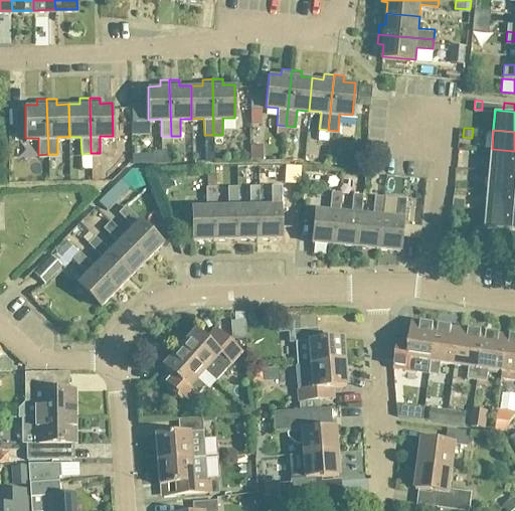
[(171,136),(161,136),(162,156),(171,156),(171,136)]
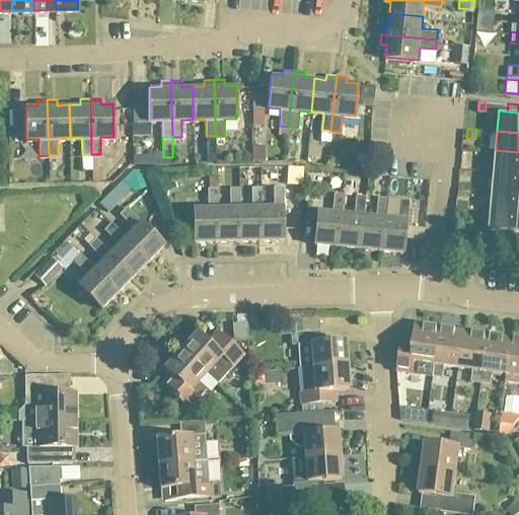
[(518,152),(496,150),(494,169),(518,171),(518,152)]
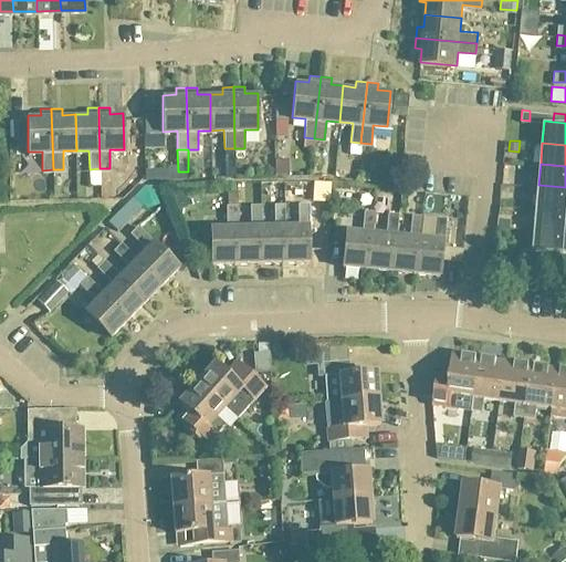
[(98,169),(100,196),(112,195),(112,169),(98,169)]
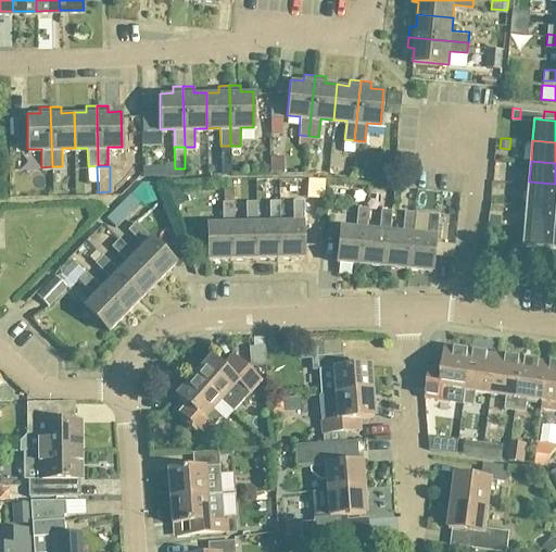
[(304,196),(324,197),(326,176),(305,176),(304,196)]
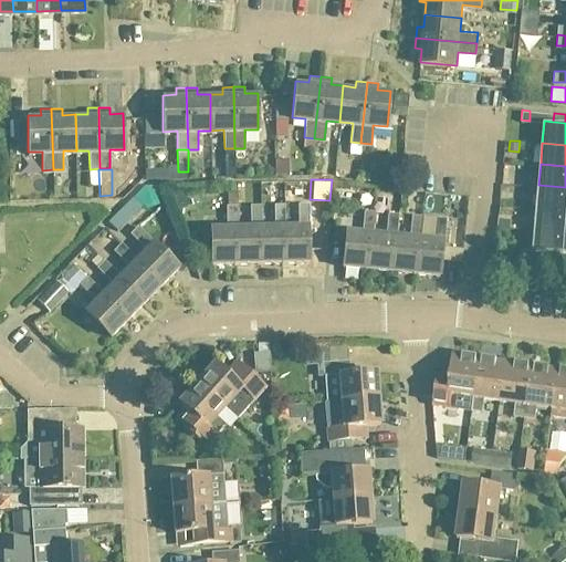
[(565,187),(538,185),(536,207),(565,208),(565,187)]
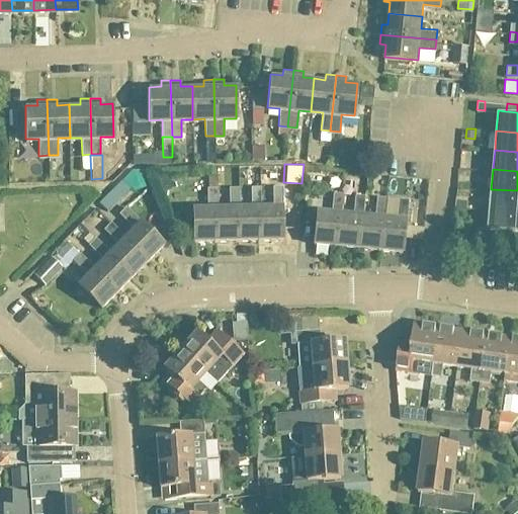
[(207,205),(193,206),(193,240),(216,239),(216,205),(218,205),(217,185),(217,171),(207,171),(207,186),(207,205)]
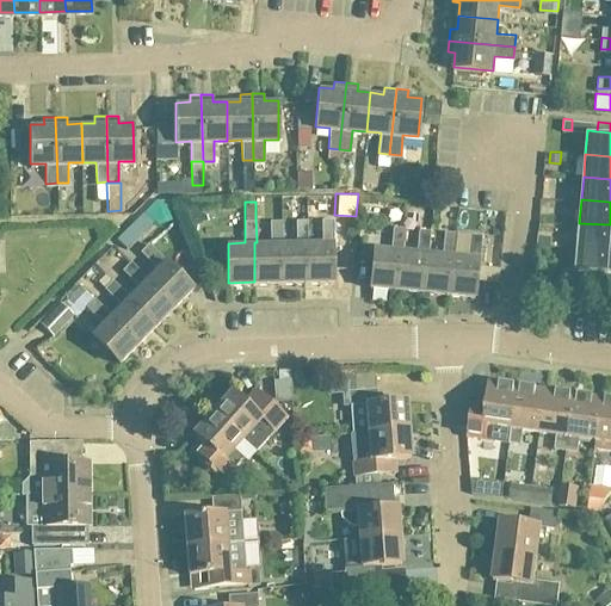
[(296,241),(282,242),(279,242),(281,282),(307,280),(306,241),(308,241),(307,217),(296,218),(296,241)]
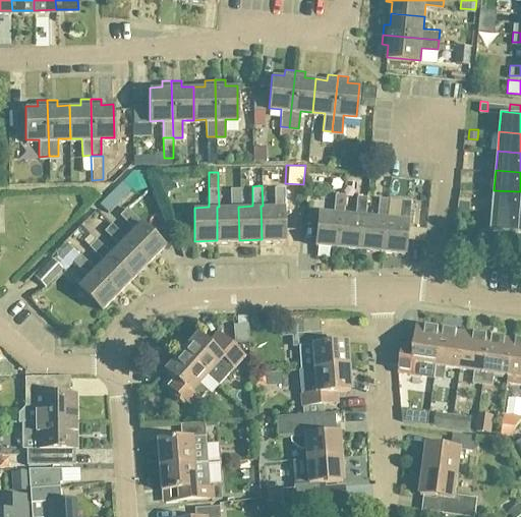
[(275,206),(263,206),(261,206),(262,239),(284,239),(283,206),(284,206),(284,185),(274,185),(275,206)]
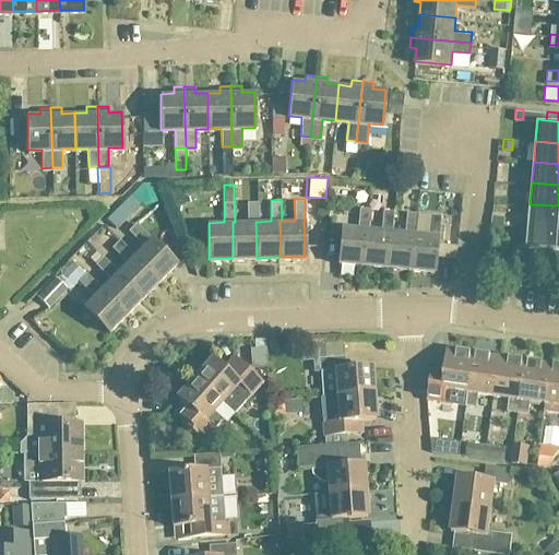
[(248,222),(235,222),(233,222),(233,258),(257,258),(256,222),(258,222),(258,200),(247,200),(248,222)]
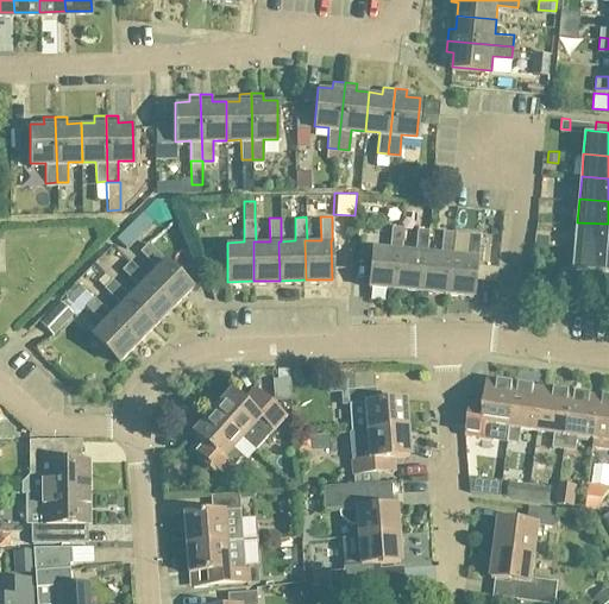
[(608,224),(577,222),(575,245),(608,247),(608,241),(608,224)]
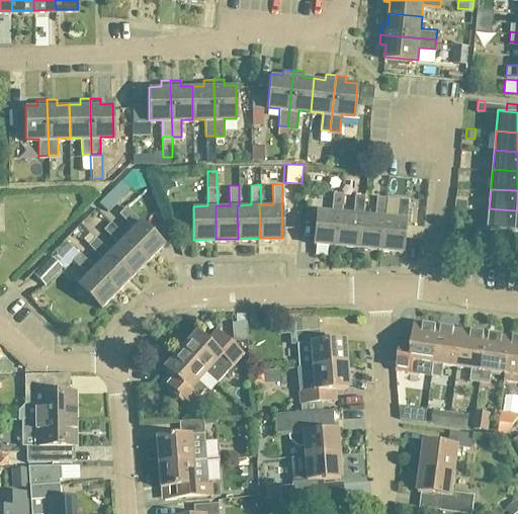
[(339,211),(341,211),(343,191),(333,190),(331,210),(317,209),(314,242),(336,244),(339,211)]
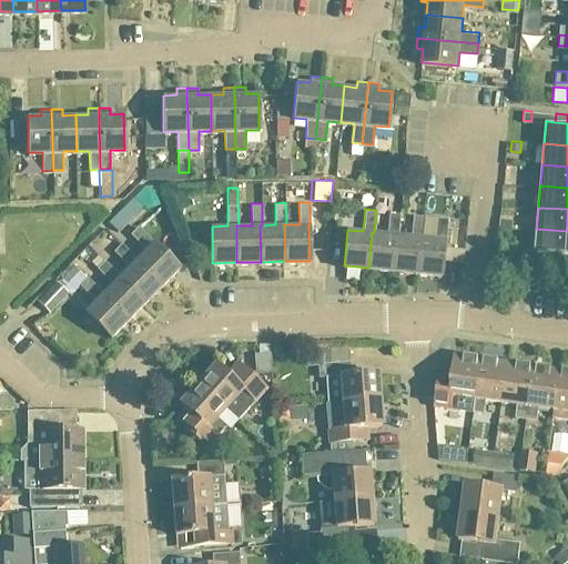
[(372,232),(368,268),(392,270),(395,234),(397,234),(399,212),(389,211),(387,233),(374,232),(372,232)]
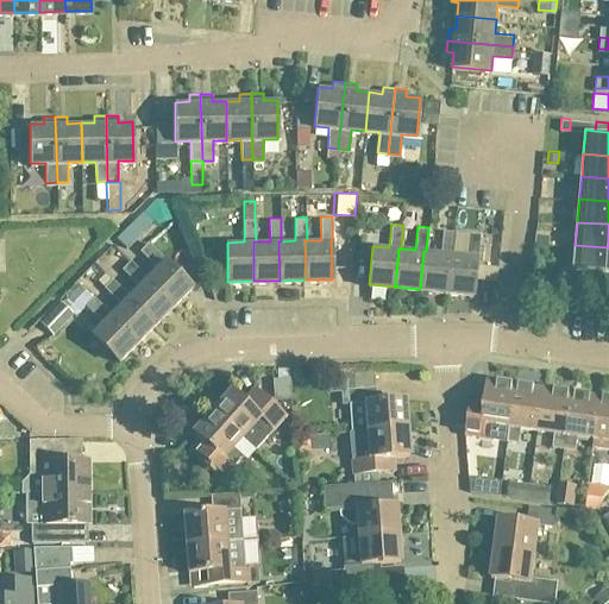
[(424,251),(420,289),(446,291),(450,253),(452,253),(454,230),(443,228),(440,252),(426,251),(424,251)]
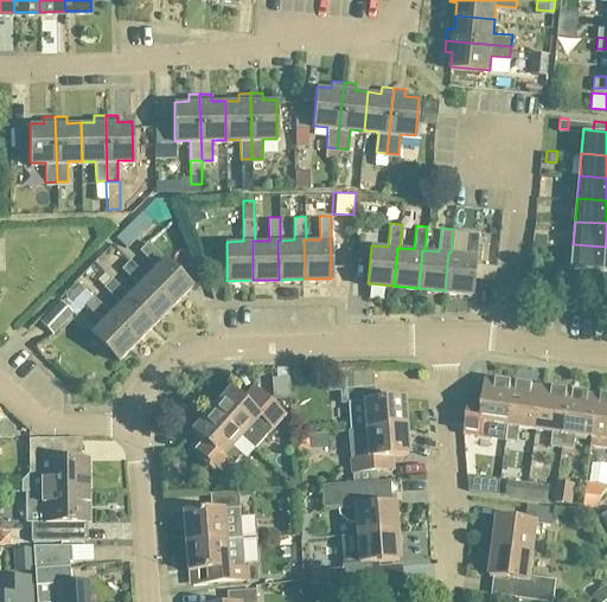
[(448,253),(445,290),(471,293),(474,255),(475,255),(478,231),(467,230),(465,254),(451,253),(448,253)]
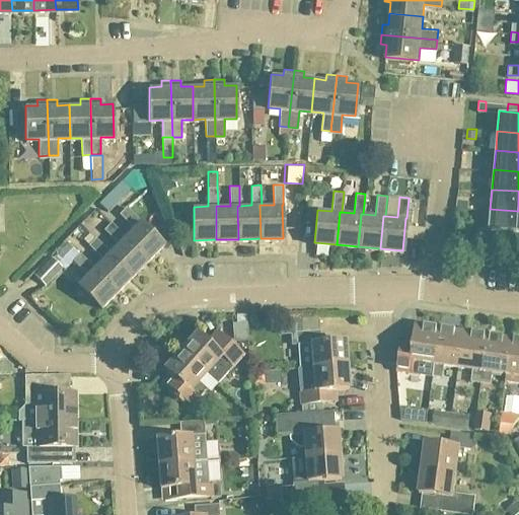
[(124,235),(148,259),(163,243),(140,220),(141,219),(126,205),(120,212),(134,226),(125,234),(124,235)]
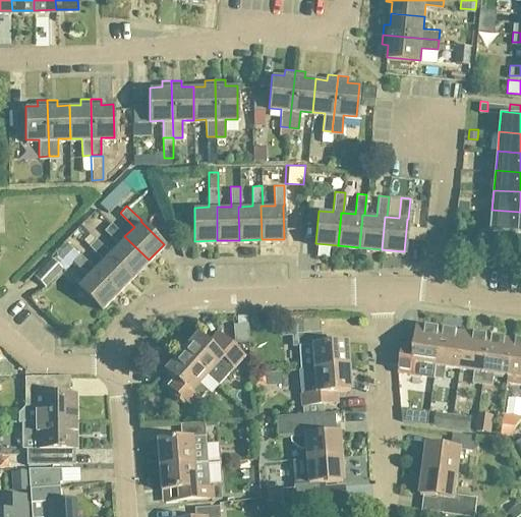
[(179,210),(172,212),(174,219),(181,217),(179,210)]
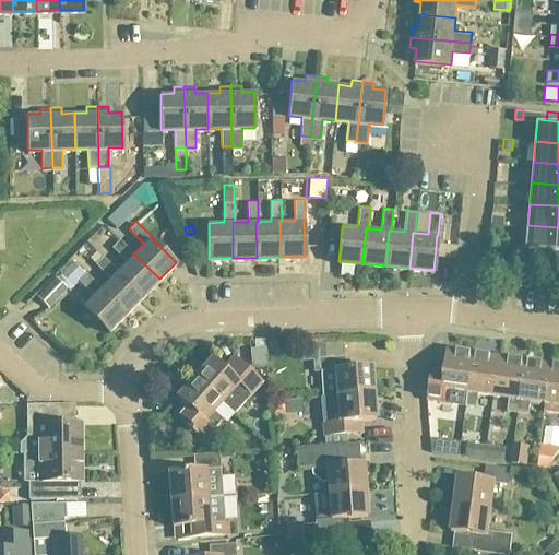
[(526,246),(531,247),(539,247),(547,248),(555,249),(558,248),(558,232),(558,227),(527,225),(526,246)]
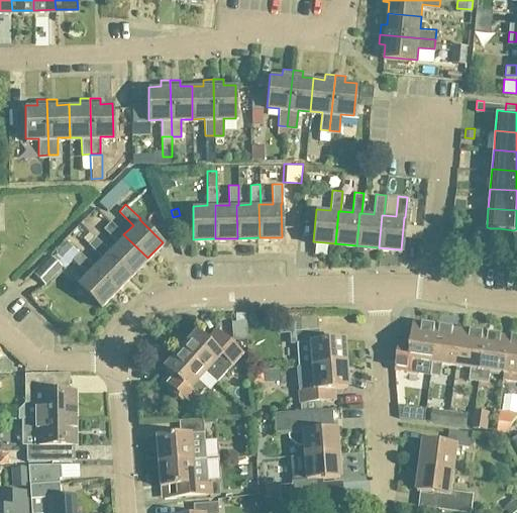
[(123,234),(124,233),(110,219),(103,226),(118,240),(109,249),(108,250),(131,274),(147,258),(123,234)]
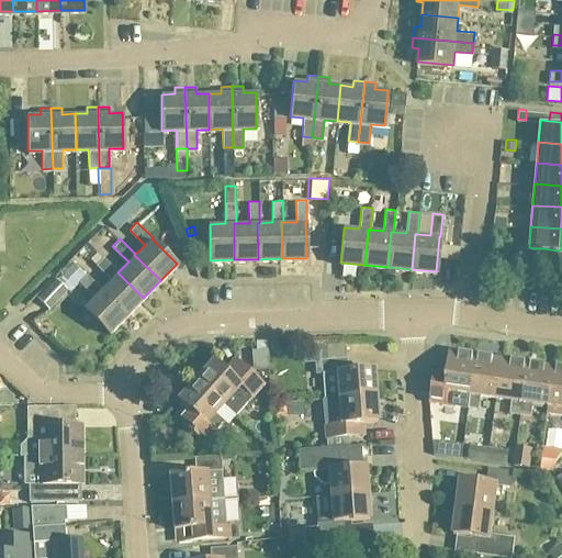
[(518,246),(517,256),(525,257),(526,247),(518,246)]
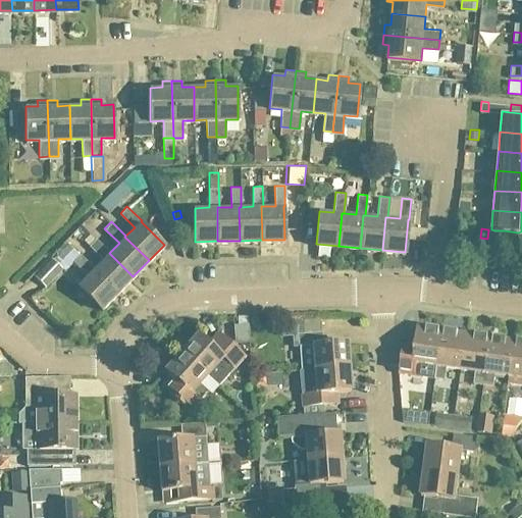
[(109,253),(110,252),(96,238),(89,244),(103,259),(95,267),(94,268),(117,292),(133,276),(109,253)]
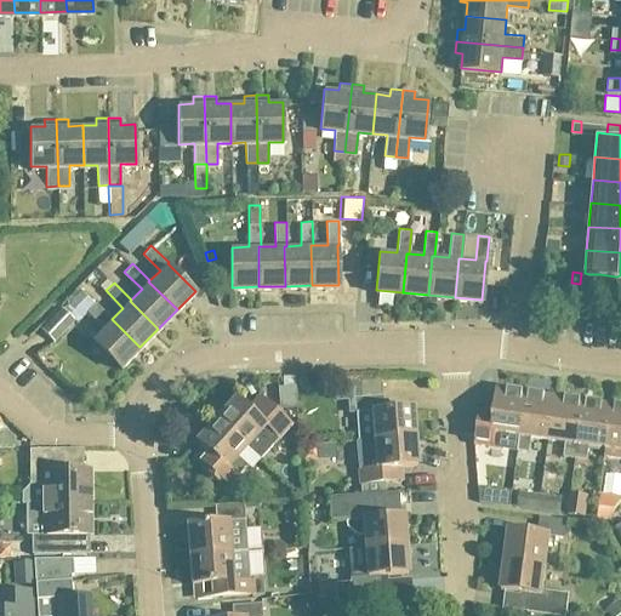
[(112,319),(113,318),(96,301),(87,309),(104,326),(92,338),(121,366),(140,347),(112,319)]
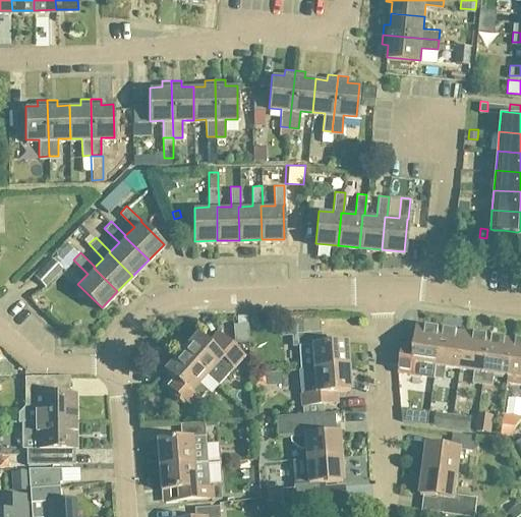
[(52,255),(34,273),(46,284),(62,267),(52,255)]
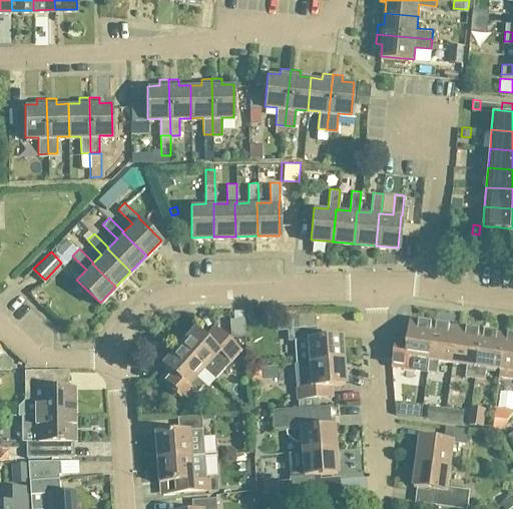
[(243,308),(233,309),(233,318),(243,318),(243,308)]
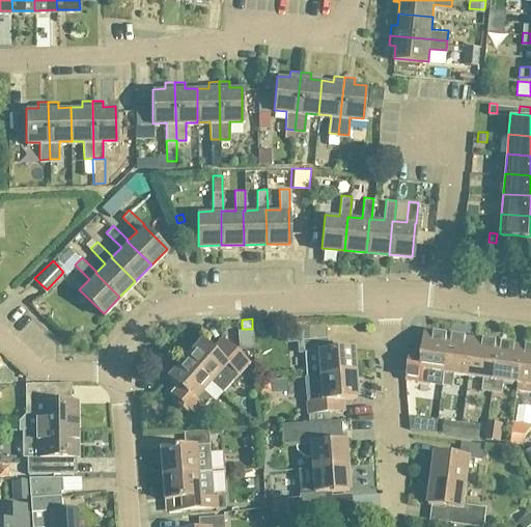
[(254,322),(253,324),(253,327),(255,329),(258,330),(261,329),(263,327),(263,324),(263,322),(261,320),(258,319),(256,320),(254,322)]
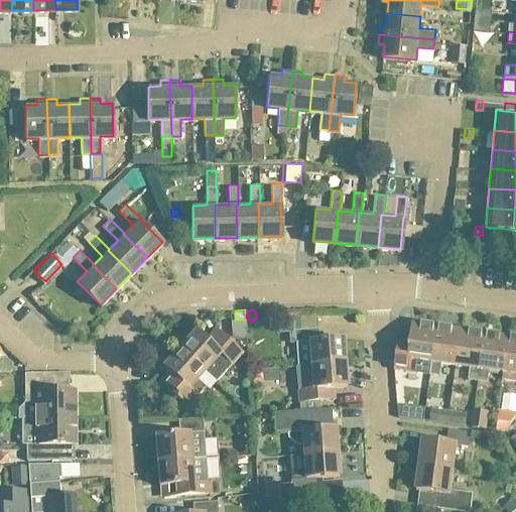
[(298,312),(299,328),(294,328),(294,340),(295,340),(297,364),(310,363),(345,360),(343,336),(318,338),(317,327),(316,311),(298,312)]
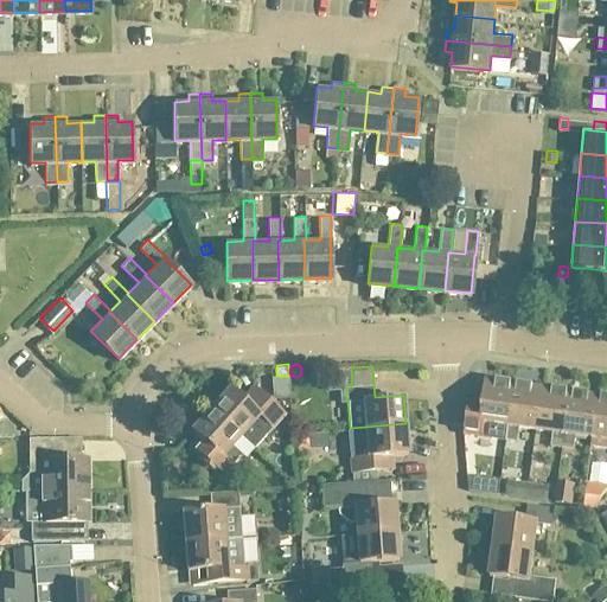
[(470,391),(467,403),(464,430),(478,433),(505,436),(508,422),(513,380),(485,376),(483,392),(470,391)]
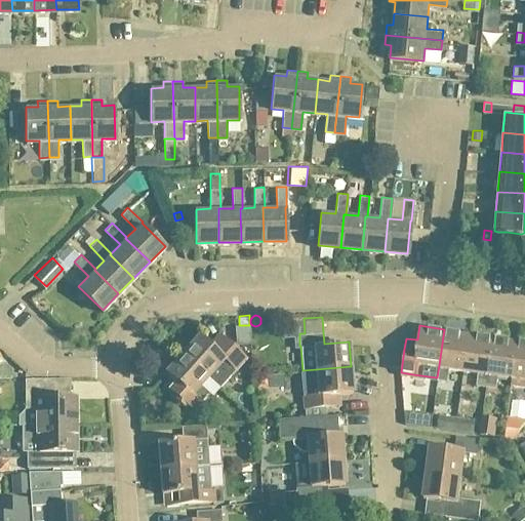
[(444,329),(439,365),(437,377),(447,379),(448,367),(463,369),(469,332),(444,329)]
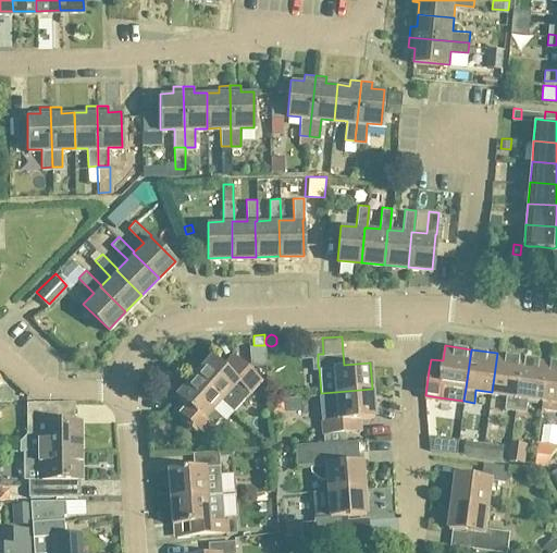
[(211,355),(194,373),(233,409),(261,379),(233,353),(222,365),(211,355)]
